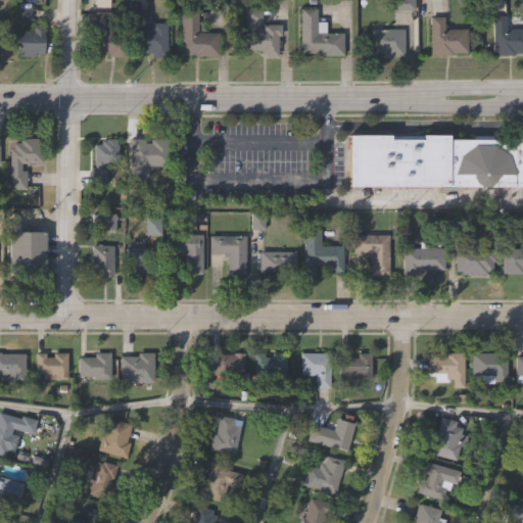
[(219,29),(219,54),(191,54),(191,52),(180,52),(180,6),(197,6),(197,29),(219,29)]
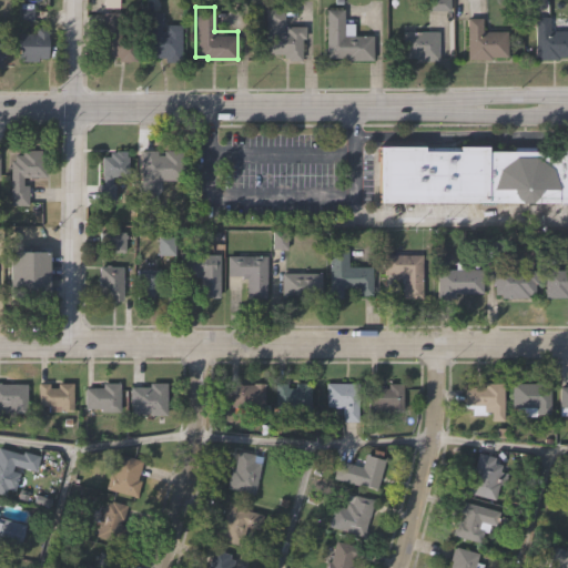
[(303,39),(303,61),(288,61),(288,59),(283,59),(283,54),(266,54),(266,9),(284,9),(284,26),(280,26),(280,32),(285,32),(285,27),(306,26),(306,39),(303,39)]
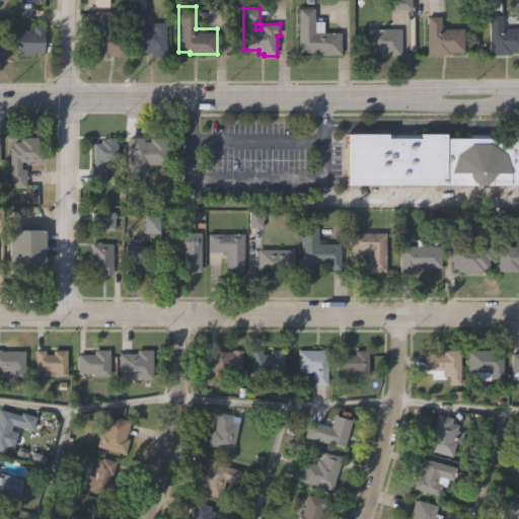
[(341,31),(341,57),(314,57),(314,53),(298,53),(297,8),(313,8),(313,21),(322,21),(322,31),(341,31)]
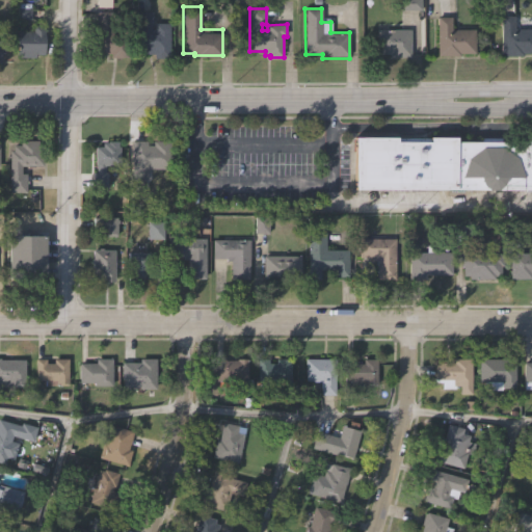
[(131,32),(131,56),(112,56),(112,53),(96,53),(96,10),(114,10),(114,32),(131,32)]
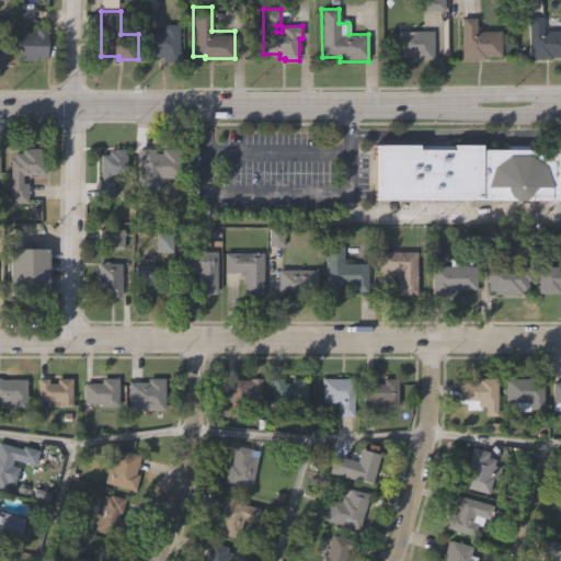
[(181,24),(181,61),(162,61),(162,58),(152,58),(152,54),(146,54),(146,27),(144,27),(144,12),(160,12),(160,27),(159,27),(159,31),(163,31),(163,24),(181,24)]
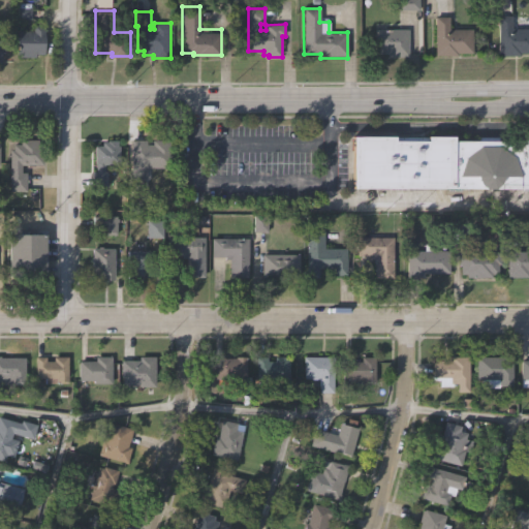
[(528,27),(528,53),(520,53),(520,55),(497,55),(497,14),(511,14),(511,27),(528,27)]
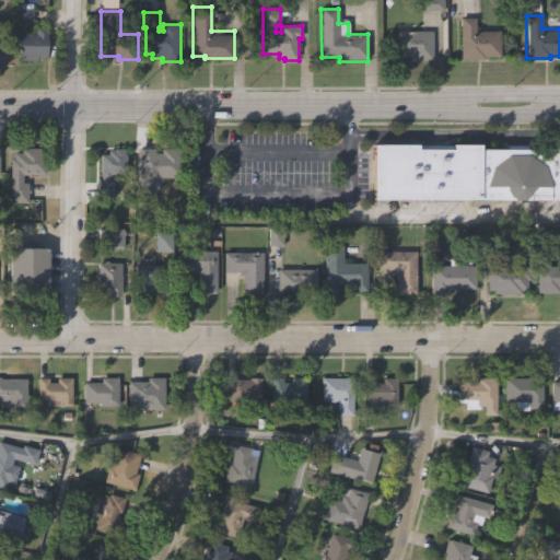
[(499,30),(499,55),(485,56),(485,58),(461,58),(459,16),(475,16),(475,30),(499,30)]
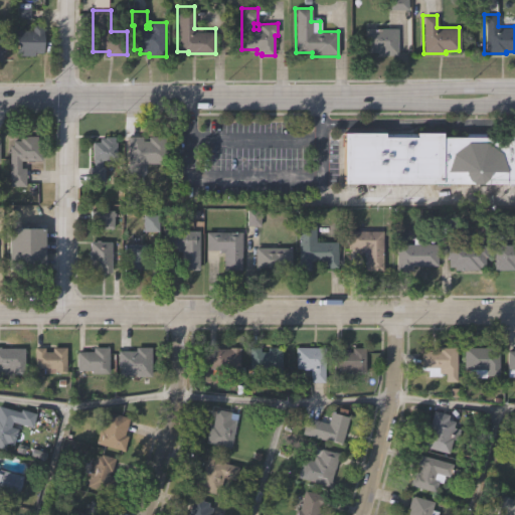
[(44,22),(44,51),(36,51),(36,54),(17,54),(17,29),(32,29),(32,22),(44,22)]
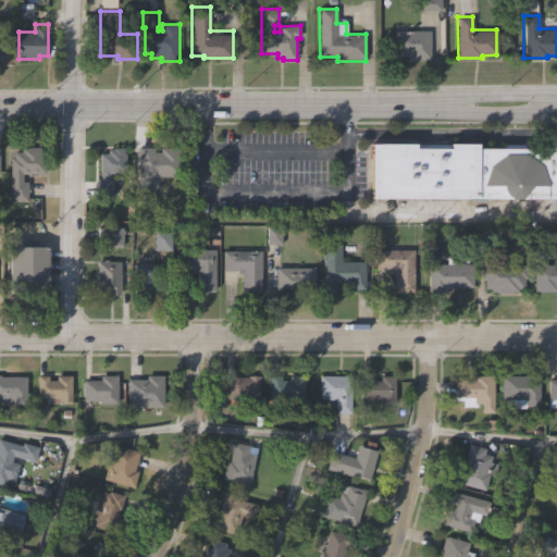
[(430,31),(430,60),(407,60),(407,57),(394,57),(394,32),(430,31)]
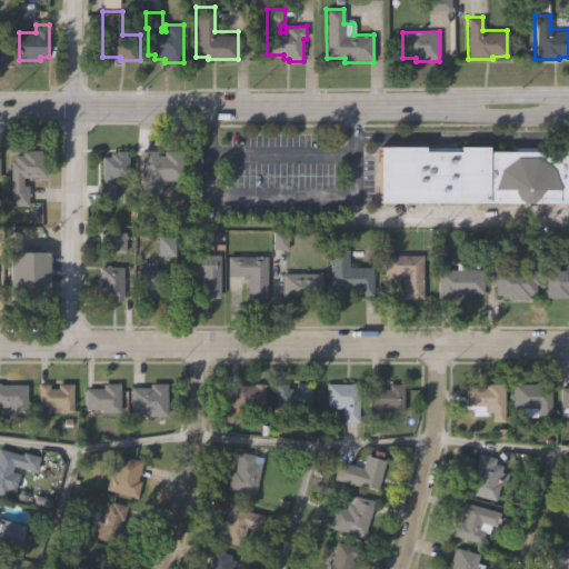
[(568,147),(568,202),(377,201),(378,147),(422,147),(422,151),(458,151),(458,146),(487,147),(487,151),(561,152),(561,147),(568,147)]
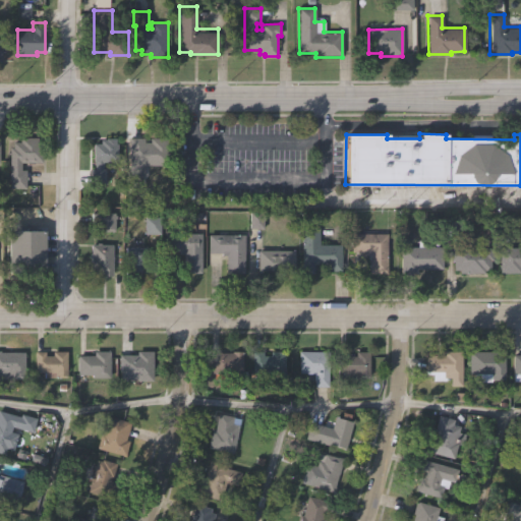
[(26,168),(25,188),(10,187),(10,146),(12,146),(13,140),(20,140),(20,136),(39,136),(39,140),(43,140),(43,161),(22,161),(22,168),(26,168)]
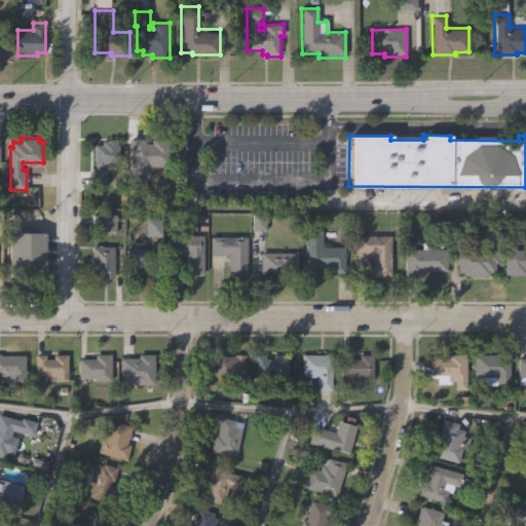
[(150,140),(171,140),(170,170),(146,168),(145,181),(128,180),(129,139),(143,140),(143,145),(150,145),(150,140)]
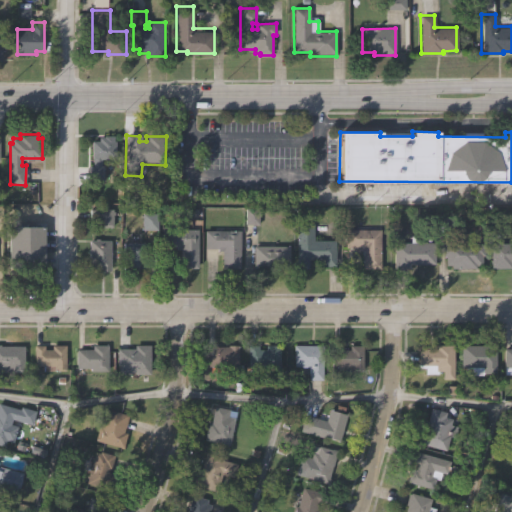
[(105,167),(105,181),(88,182),(88,167),(91,167),(91,161),(91,141),(99,141),(99,138),(102,138),(102,137),(112,137),(112,142),(114,142),(114,160),(100,160),(100,167),(105,167)]
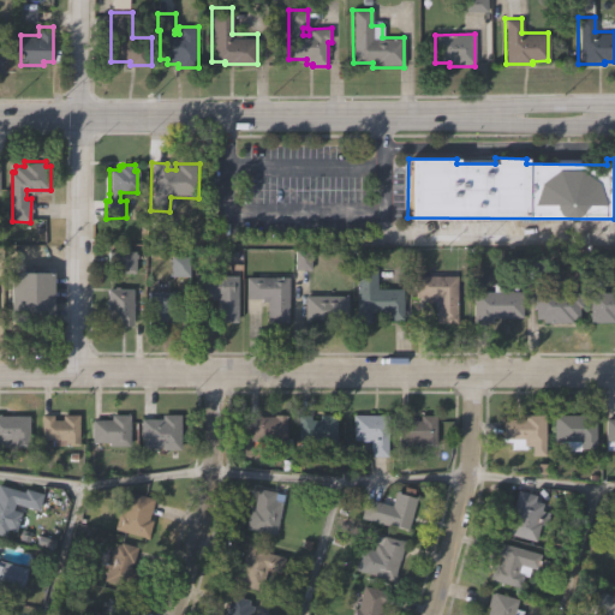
[(138,249),(138,270),(120,272),(119,266),(117,266),(117,260),(108,260),(108,250),(138,249)]
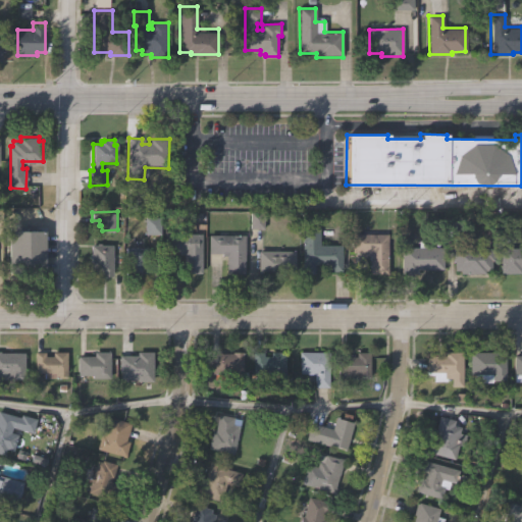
[(343,243),(343,270),(328,270),(328,264),(315,264),(315,274),(301,274),(302,223),(319,223),(319,243),(343,243)]
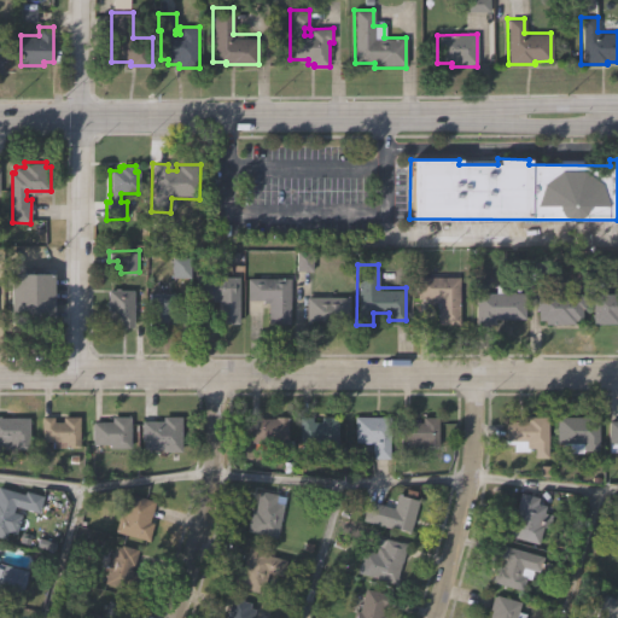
[(53,272),(53,324),(10,324),(10,272),(53,272)]
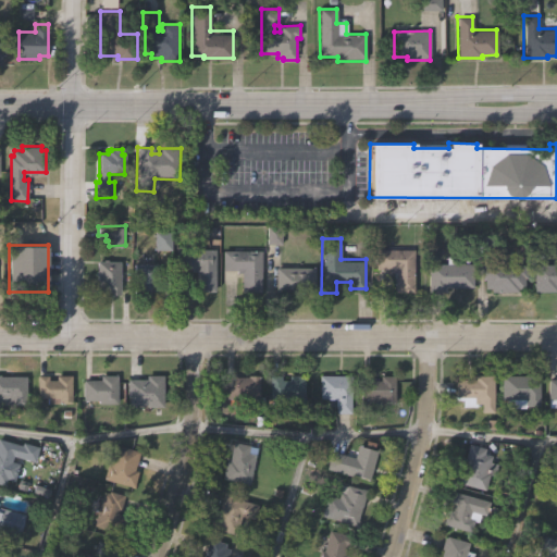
[(215,249),(215,293),(195,293),(195,273),(188,273),(188,270),(175,270),(175,249),(215,249)]
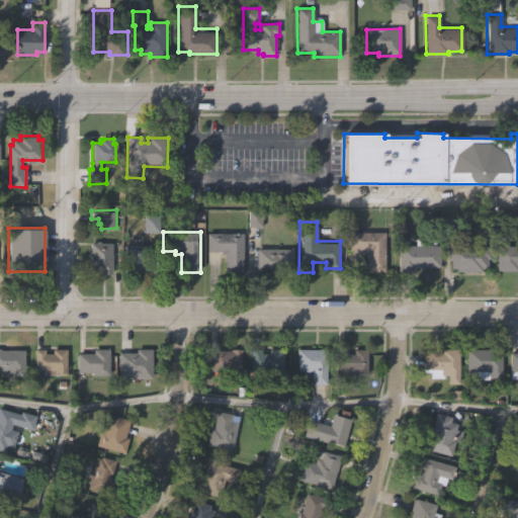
[(243,233),(243,273),(224,273),(224,255),(220,255),(220,252),(206,252),(206,232),(243,233)]
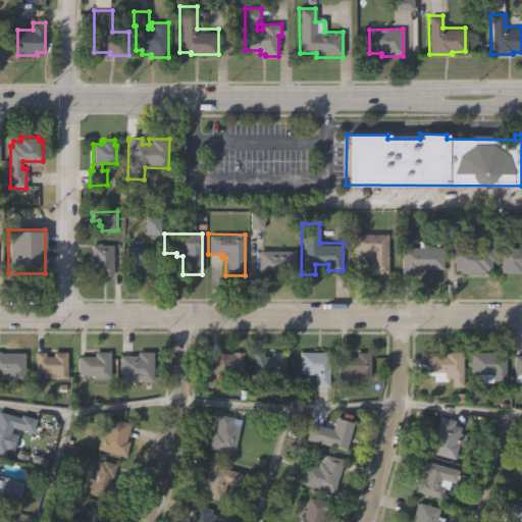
[(387,233),(387,275),(369,275),(369,256),(364,256),(364,253),(351,253),(351,233),(387,233)]
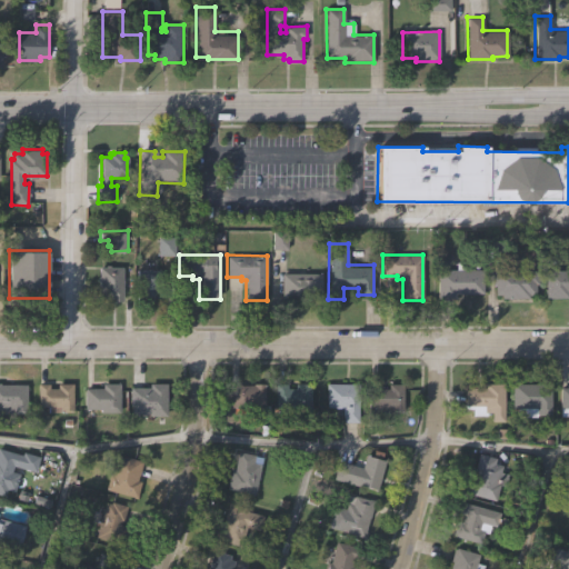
[(123,298),(97,298),(98,277),(99,277),(99,266),(125,266),(123,298)]
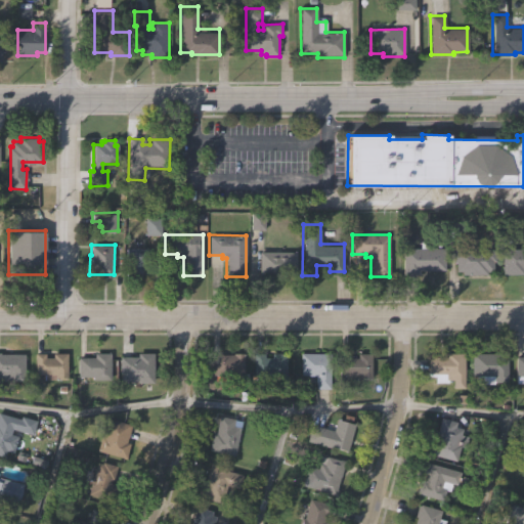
[(444,248),(444,269),(418,269),(418,274),(401,274),(401,248),(444,248)]
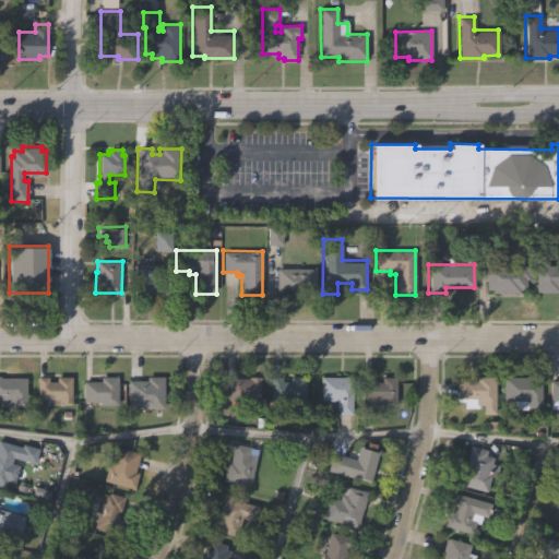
[(158,285),(158,296),(152,296),(152,298),(141,298),(141,296),(133,296),(133,286),(135,286),(135,276),(133,276),(133,265),(158,265),(158,275),(155,275),(155,285),(158,285)]
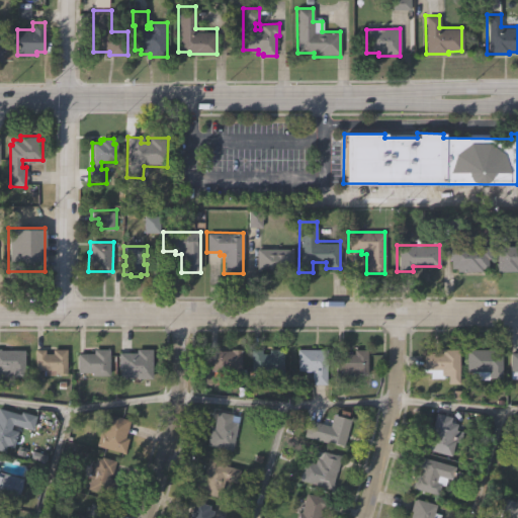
[(496,246),(517,246),(517,267),(516,267),(516,270),(496,270),(496,246)]
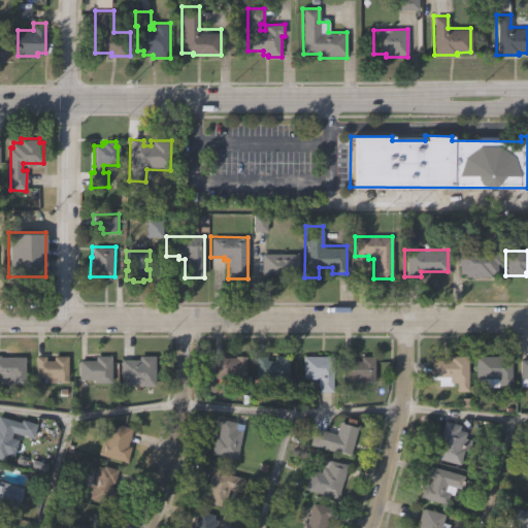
[(500,266),(496,266),(496,274),(491,274),(491,279),(466,279),(466,274),(458,274),(458,265),(457,265),(457,252),(500,252),(500,266)]
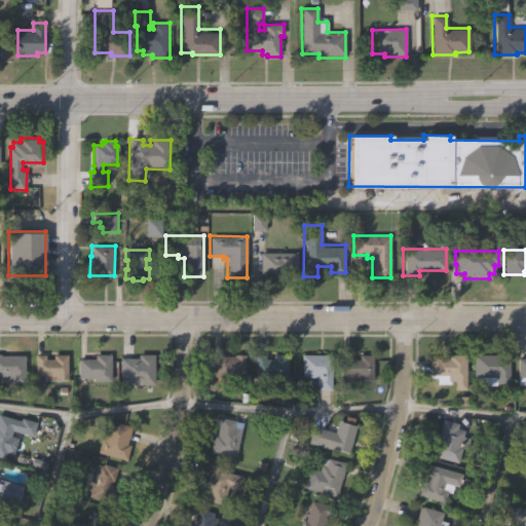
[(297,254),(297,277),(284,277),(284,280),(273,280),(273,276),(260,276),(260,254),(297,254)]
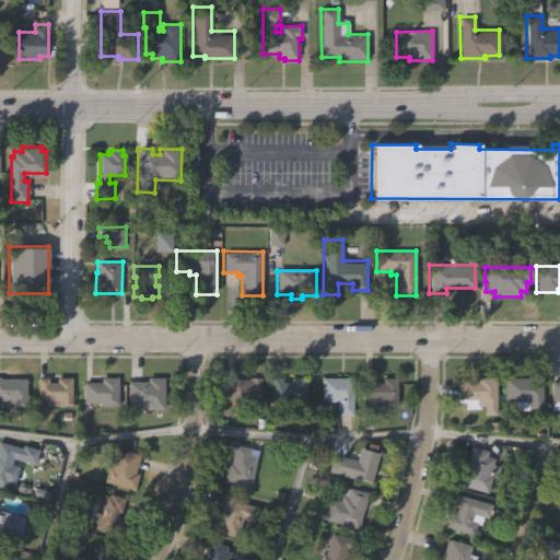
[(27,409),(0,409),(0,376),(27,376),(27,409)]
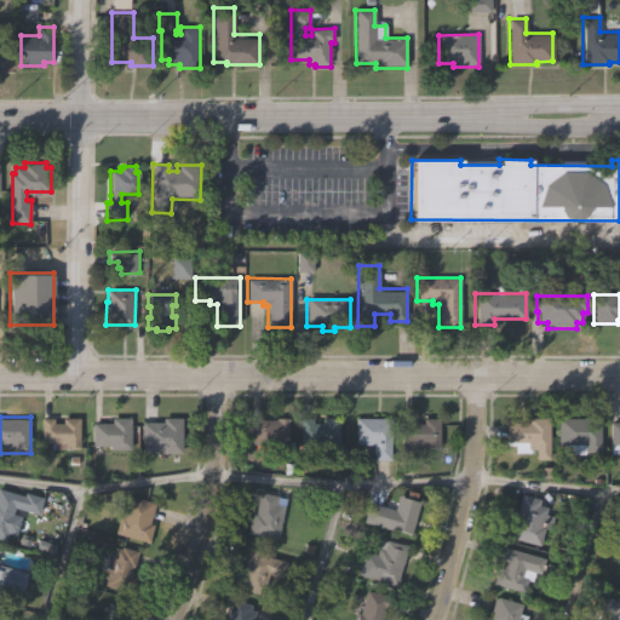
[(131,451),(108,451),(108,447),(91,447),(91,424),(112,424),(112,417),(131,417),(131,451)]
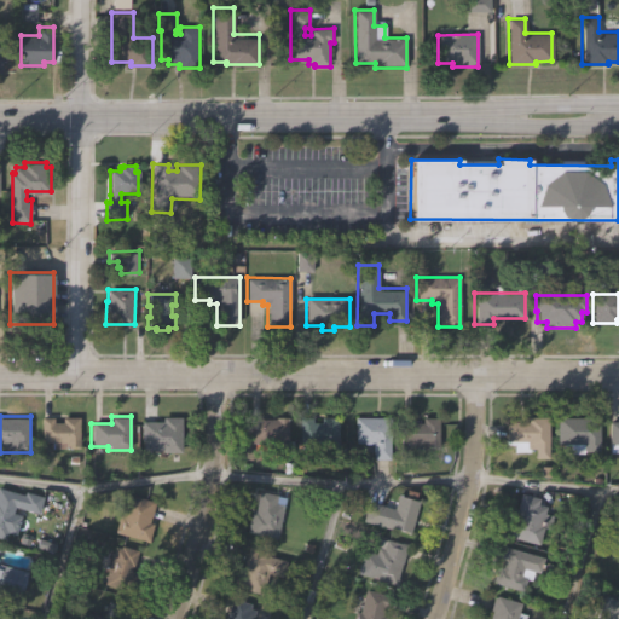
[(549,417),(548,460),(533,460),(533,449),(526,449),(526,451),(512,450),(512,441),(503,441),(504,421),(527,422),(527,416),(549,417)]
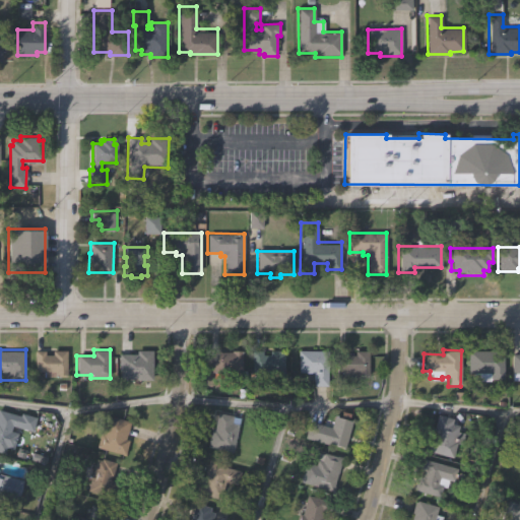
[(67,378),(41,378),(41,372),(34,372),(35,351),(46,351),(46,353),(53,353),(53,350),(67,350),(67,378)]
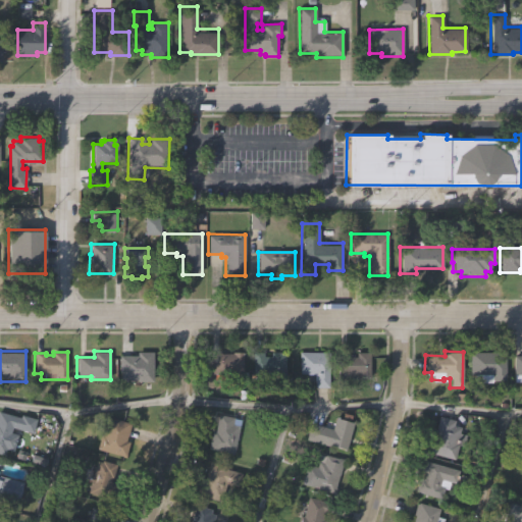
[(151,381),(112,381),(112,372),(116,372),(116,356),(135,356),(135,352),(151,352),(151,381)]
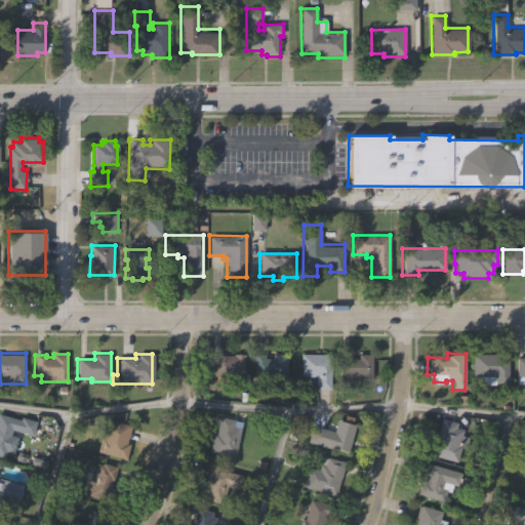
[(286,382),(273,382),(273,376),(252,376),(252,354),(265,354),(265,359),(271,359),(271,355),(286,355),(286,382)]
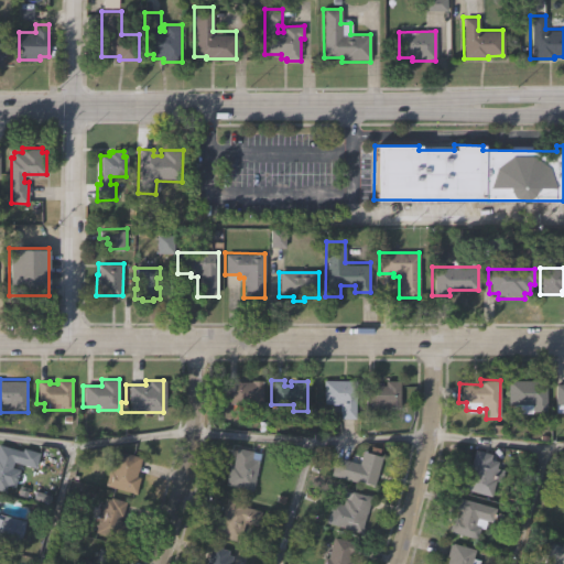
[(544,412),(512,412),(512,404),(506,404),(506,380),(544,380),(544,412)]
